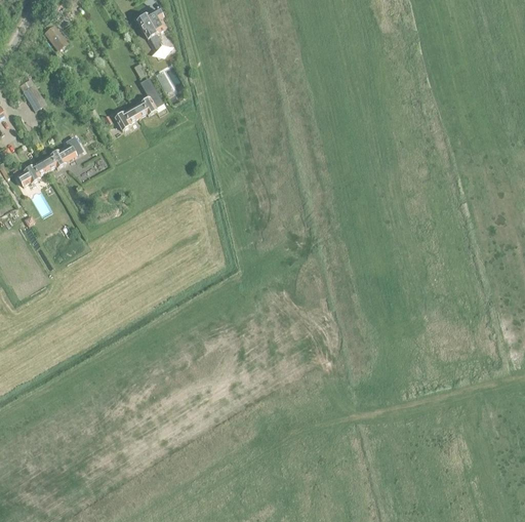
[(158,9),(137,22),(148,39),(150,38),(151,38),(150,39),(156,48),(162,45),(157,35),(156,35),(166,29),(160,19),(163,18),(158,9)]
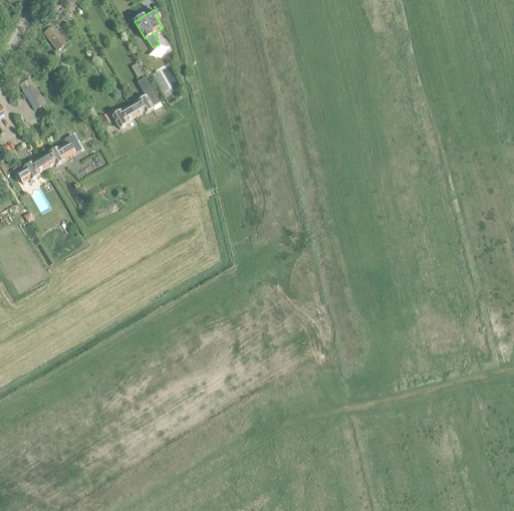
[(43,32),(56,50),(67,42),(53,24),(43,32)]
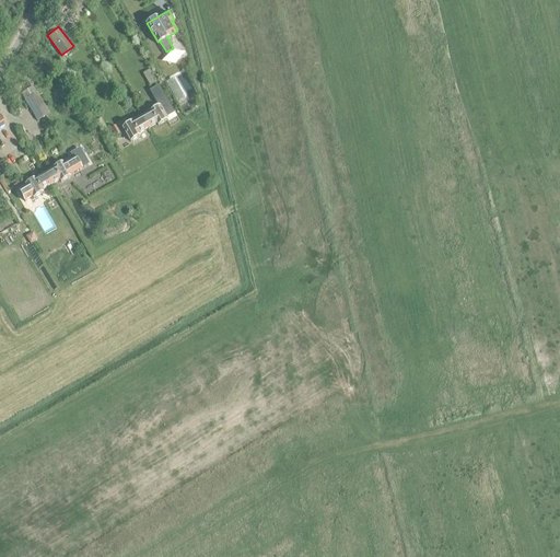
[(159,105),(141,116),(148,127),(156,122),(158,123),(166,118),(165,116),(174,111),(159,83),(149,89),(159,105)]
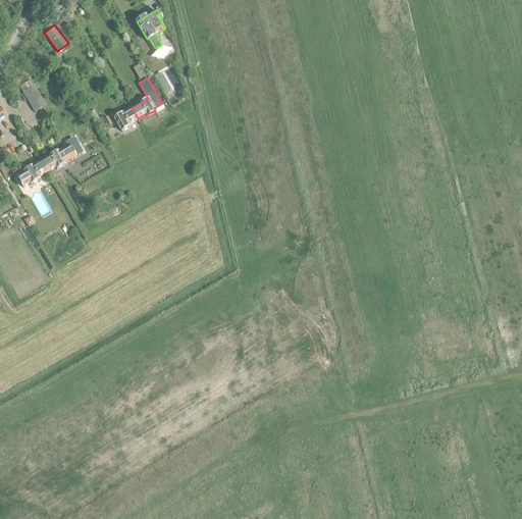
[(167,82),(160,85),(164,92),(171,89),(167,82)]
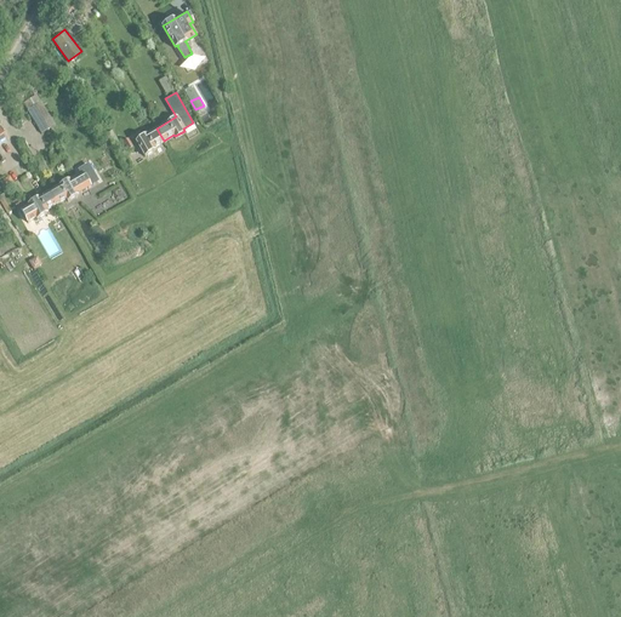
[(27,108),(41,131),(55,123),(41,101),(27,108)]
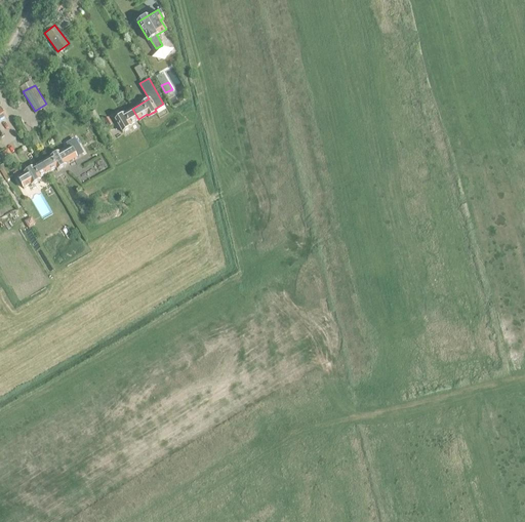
[(138,119),(132,109),(115,119),(122,130),(130,125),(129,123),(138,119)]
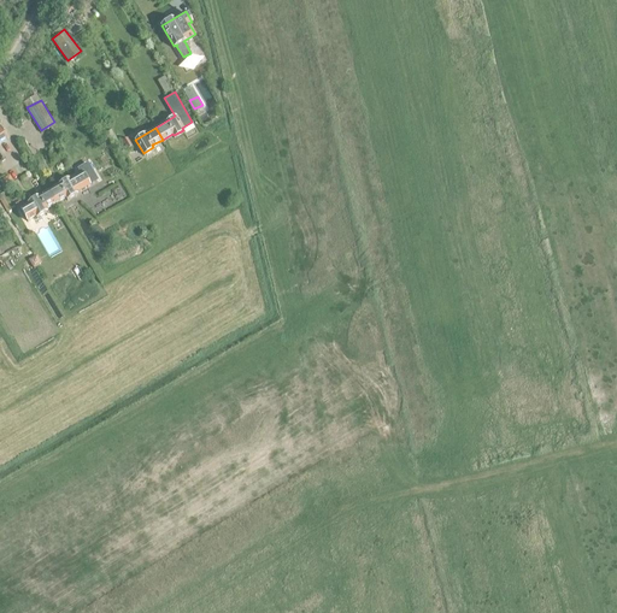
[(128,136),(122,140),(127,148),(133,146),(128,136)]
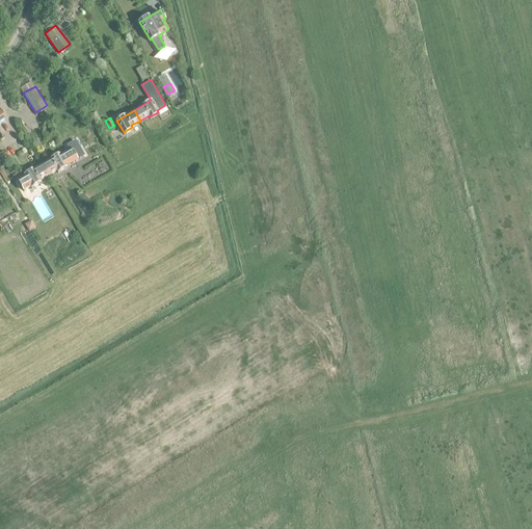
[(43,163),(48,174),(56,169),(57,170),(67,165),(65,165),(77,158),(76,156),(82,152),(75,139),(68,144),(71,149),(59,155),(59,154),(43,163)]
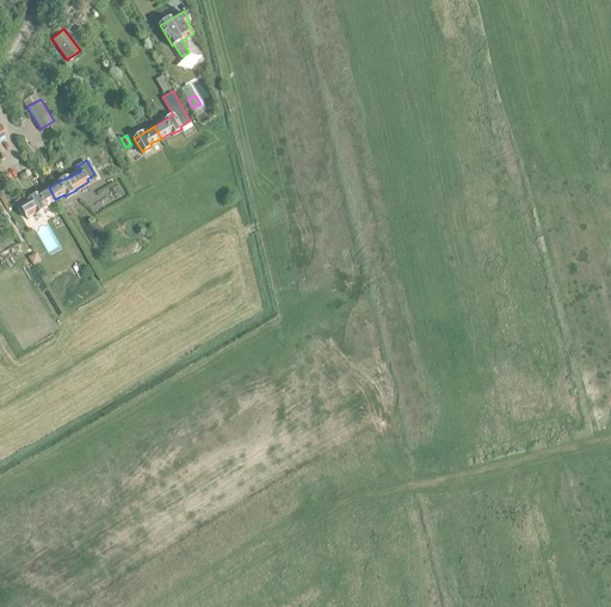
[(10,172),(1,177),(5,184),(14,178),(10,172)]
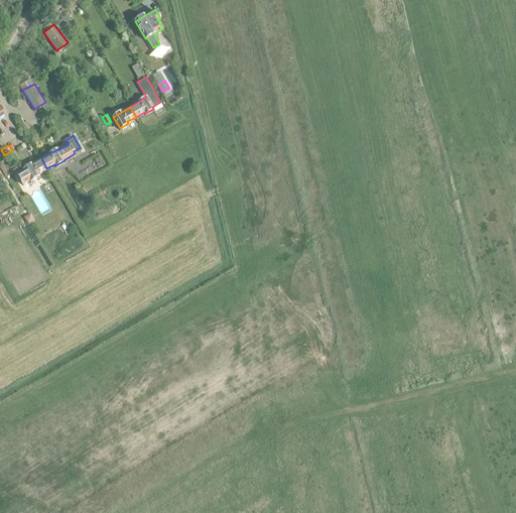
[(46,168),(41,158),(23,168),(24,170),(17,174),(23,183),(29,179),(30,180),(39,175),(38,173),(46,168)]
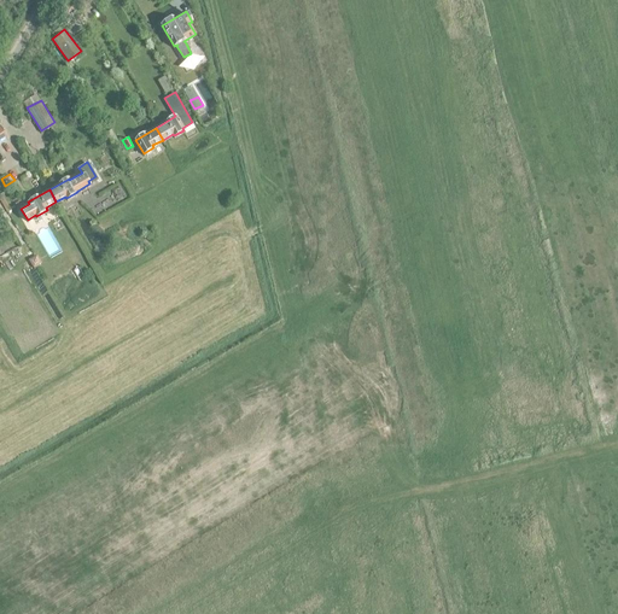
[(0,196),(0,198),(7,210),(11,208),(3,194),(0,196)]
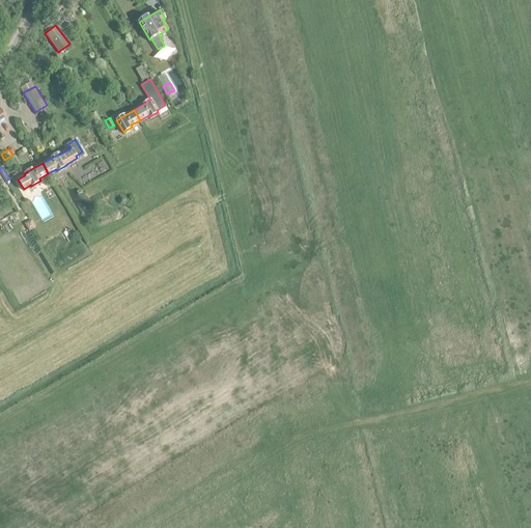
[(24,221),(28,228),(35,224),(31,217),(24,221)]
